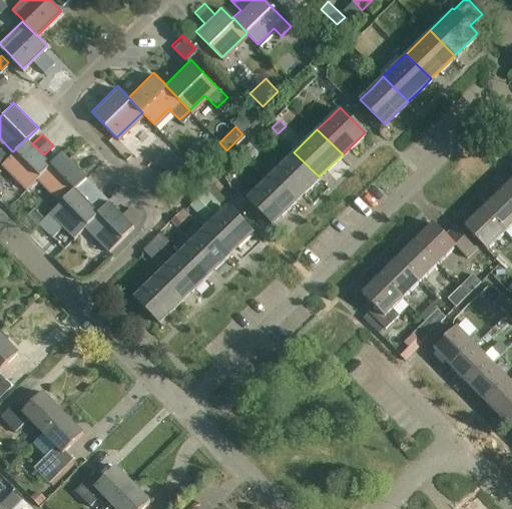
[(32,143),(27,138),(27,137),(13,151),(12,151),(1,162),(26,186),(37,176),(36,175),(51,162),(50,161),(44,154),(32,143)]
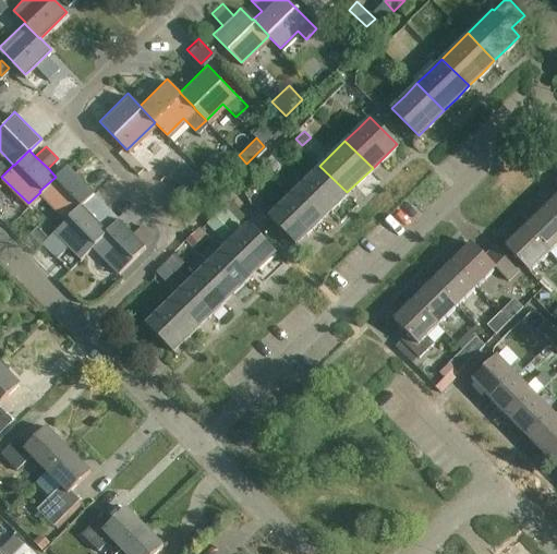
[(269,154),(264,159),(274,169),(278,164),(269,154)]
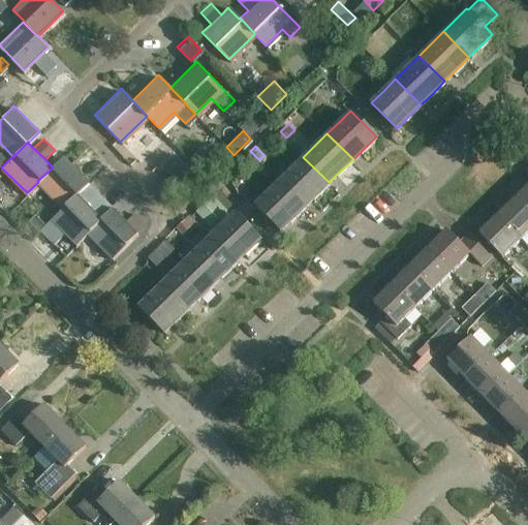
[(203,174),(213,163),(198,149),(188,159),(203,174)]
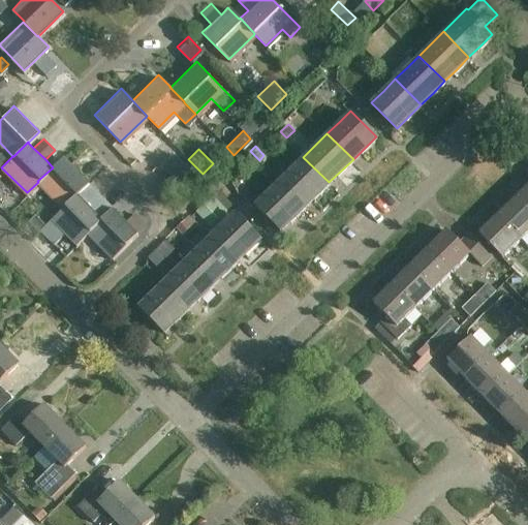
[(88,182),(89,182),(63,156),(52,166),(53,167),(37,181),(38,182),(62,206),(51,217),(62,207),(76,192),(78,193),(88,182)]
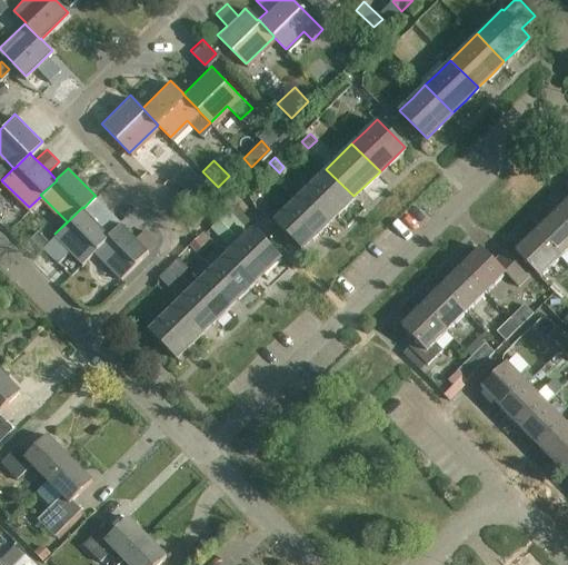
[(328,221),(341,209),(354,196),(326,169),(312,181),(300,194),(328,221)]
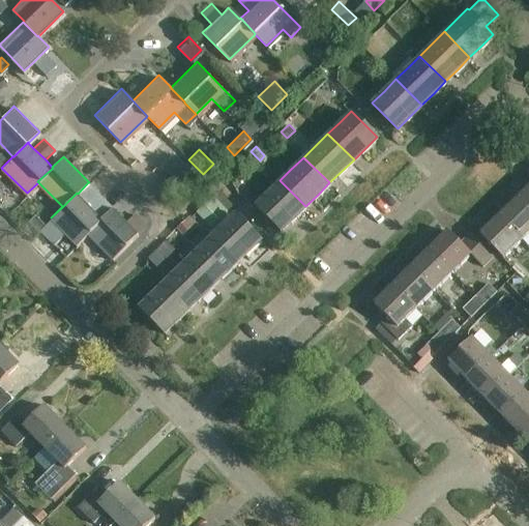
[(181,164),(171,174),(181,185),(193,174),(181,164)]
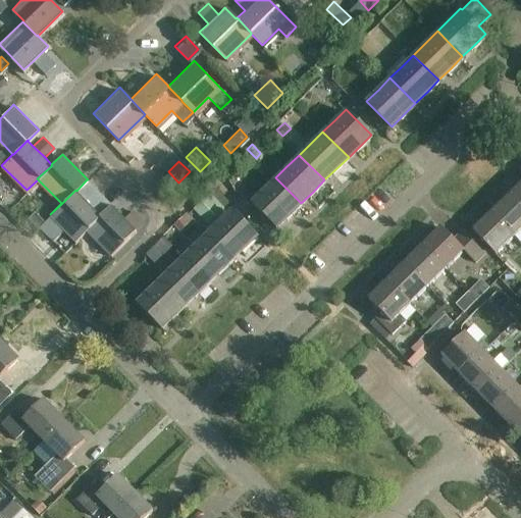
[(276,226),(290,214),(301,203),(275,177),(263,189),(251,201),(276,226)]
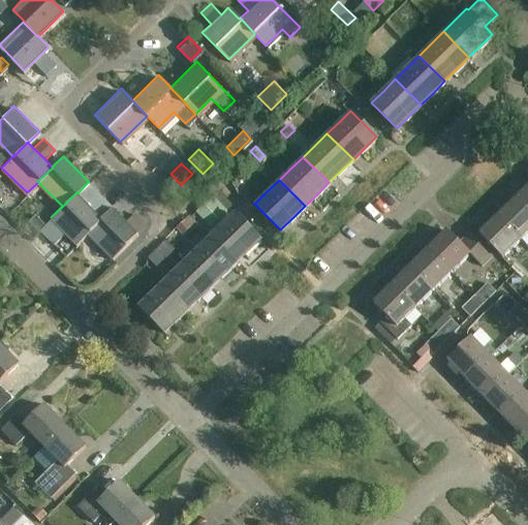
[(112,206),(113,206),(89,182),(88,182),(78,193),(76,192),(62,207),(51,217),(76,243),(87,232),(101,217),(112,206)]
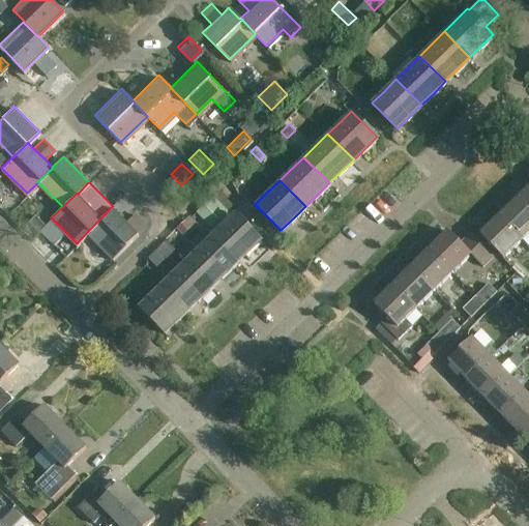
[(528,182),(516,196),(528,208),(528,182)]
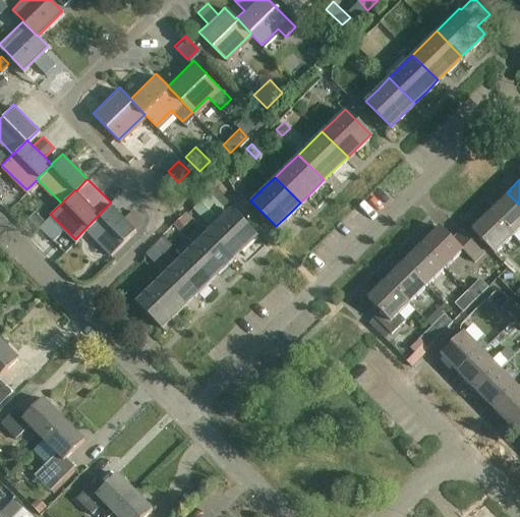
[(193,207),(207,221),(229,199),(215,185),(205,195),(194,205),(193,207)]
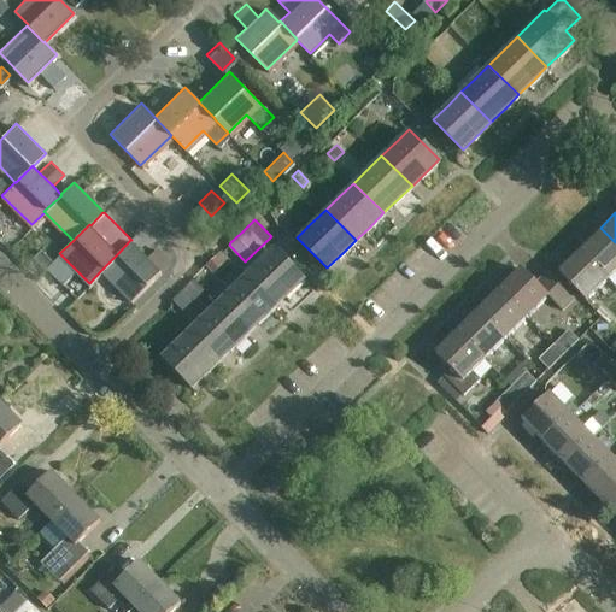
[(228,239),(230,242),(242,231),(239,228),(228,239)]
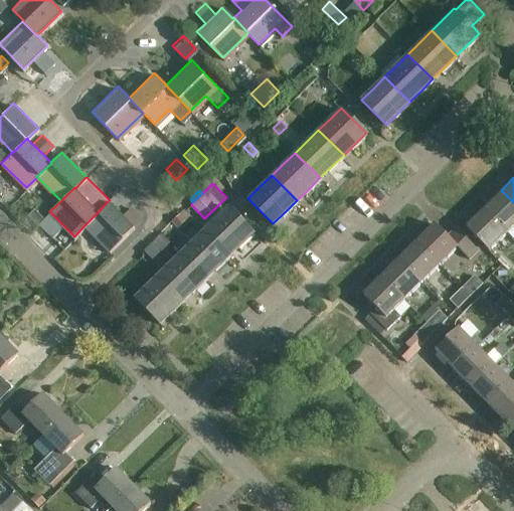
[(506,230),(513,223),(513,202),(501,190),(484,207),(506,230)]
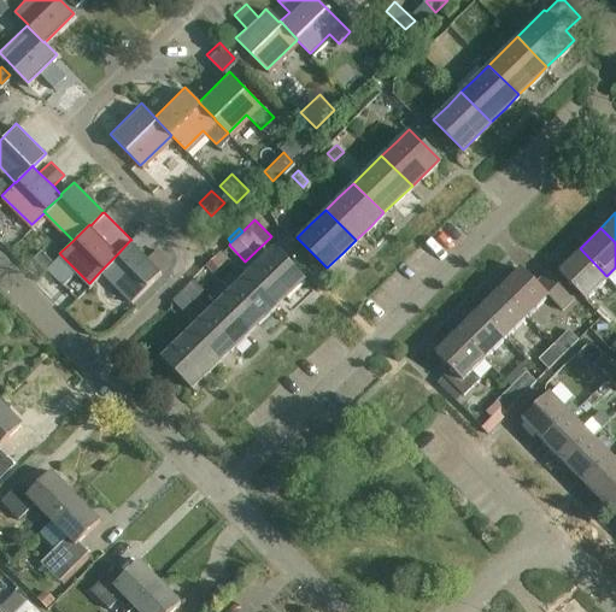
[(147,257),(132,240),(130,240),(118,253),(101,270),(130,299),(160,270),(159,269),(169,259),(157,246),(147,257)]
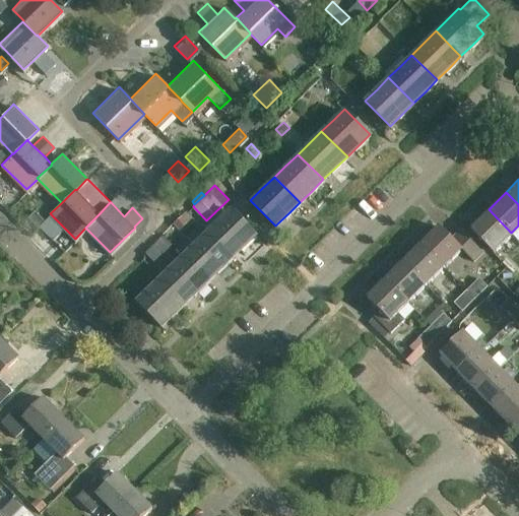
[(233,256),(244,245),(256,234),(231,208),(218,219),(207,231),(233,256)]
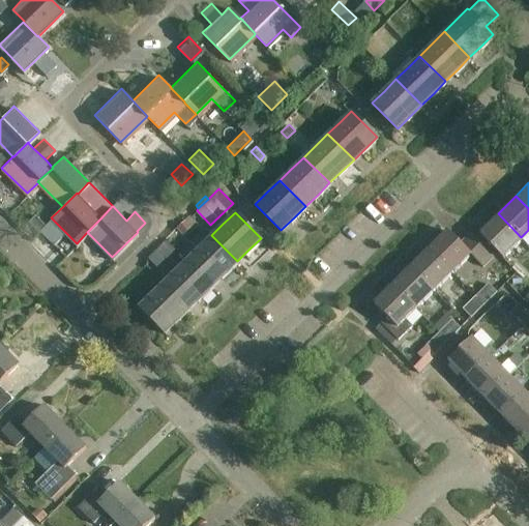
[(39,229),(45,224),(34,213),(28,221),(38,230),(39,229)]
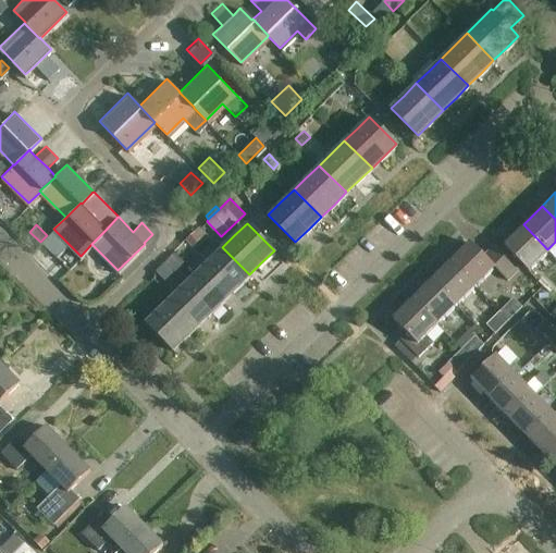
[(528,269),(547,249),(523,224),(503,244),(509,250),(528,269)]
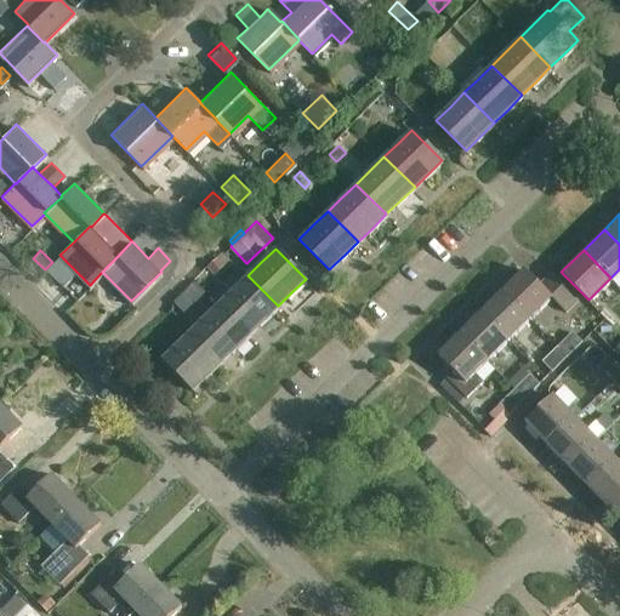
[(225,264),(216,256),(206,264),(216,273),(225,264)]
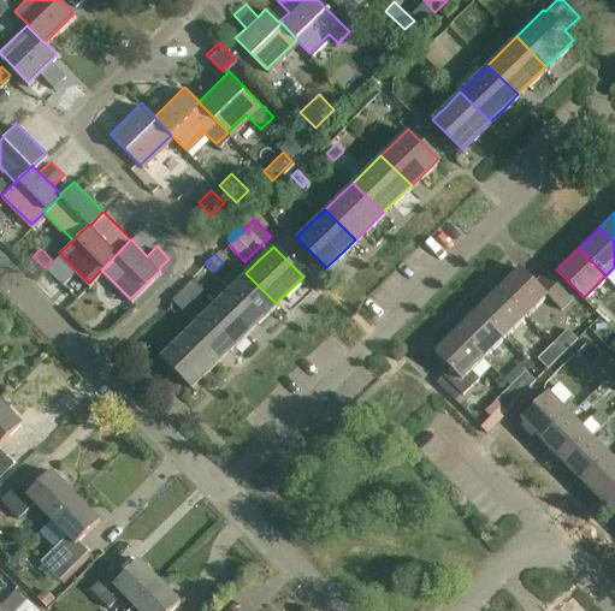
[(497,286),(525,314),(547,292),(560,307),(573,295),(547,268),(534,280),(519,265),(497,286)]
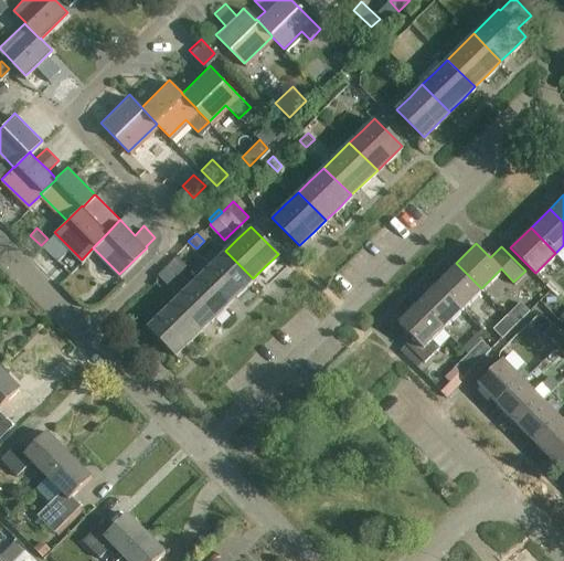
[(226,304),(240,292),(253,278),(225,251),(206,270),(200,276),(226,304)]
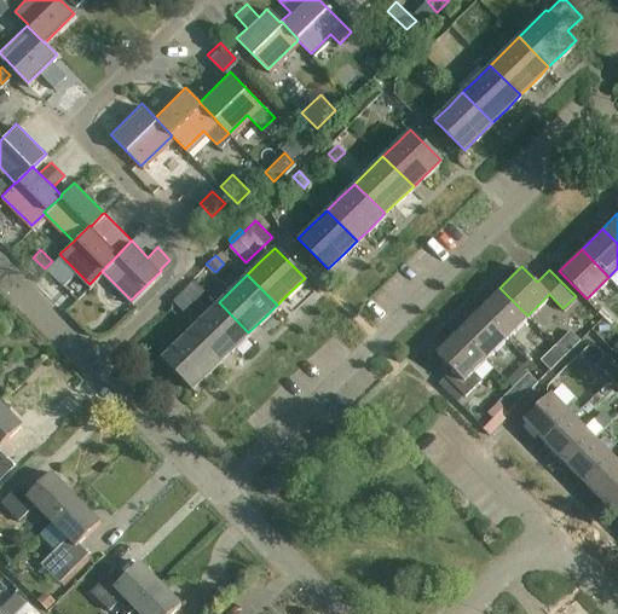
[(183,311),(204,290),(192,278),(172,299),(183,311)]
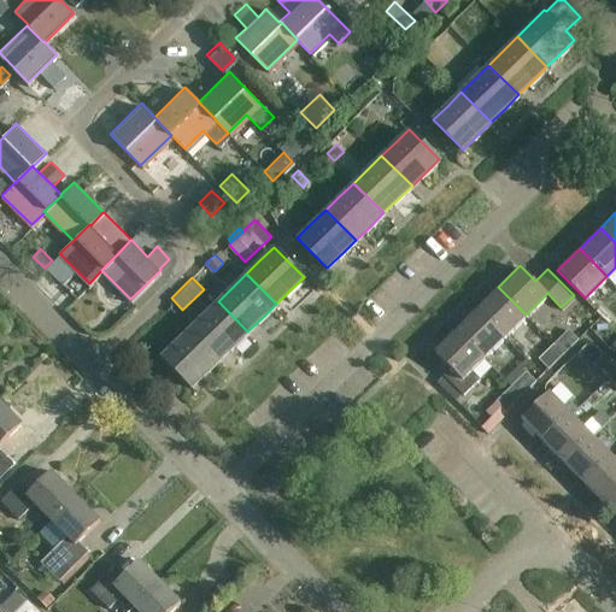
[(505,336),(526,315),(498,287),(477,309),(505,336)]
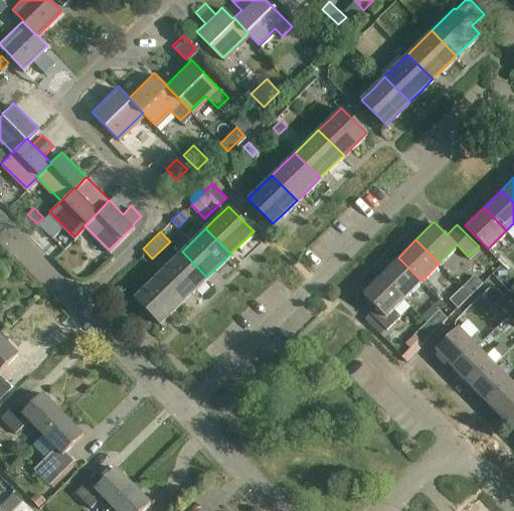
[(183,299),(195,288),(206,277),(182,251),(170,263),(159,274),(183,299)]
